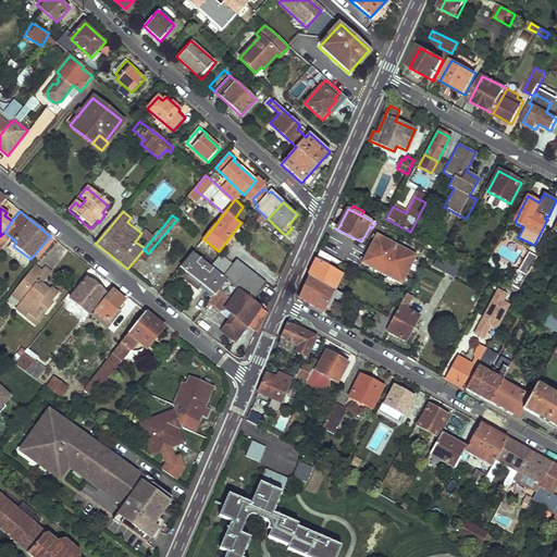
[(155,236),(145,229),(141,233),(151,240),(155,236)]
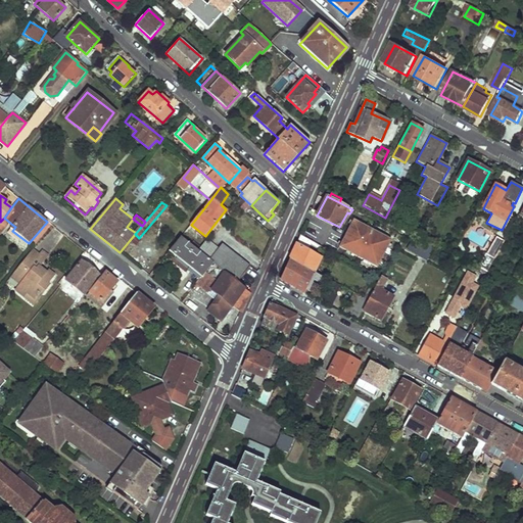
[(0,239),(11,224),(4,218),(0,222),(0,239)]
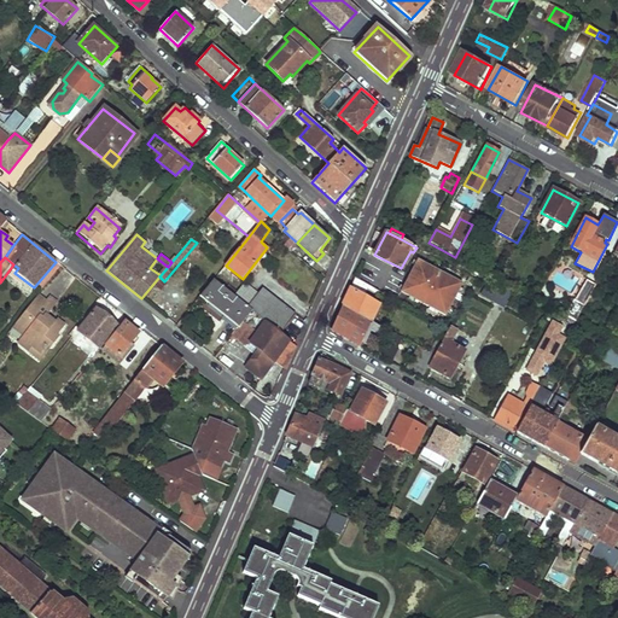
[(150,268),(161,275),(168,267),(157,258),(150,268)]
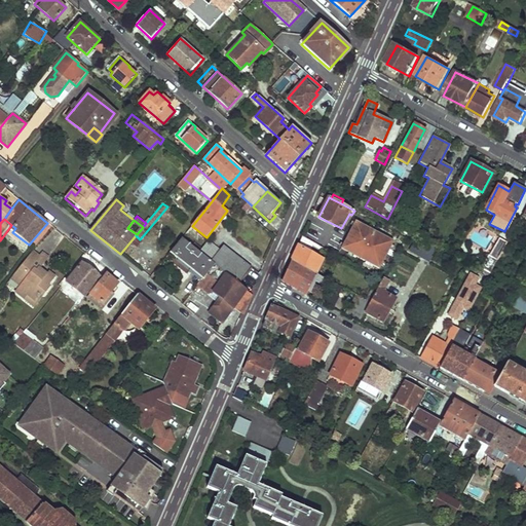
[(363,223),(358,220),(342,249),(347,252),(363,223)]
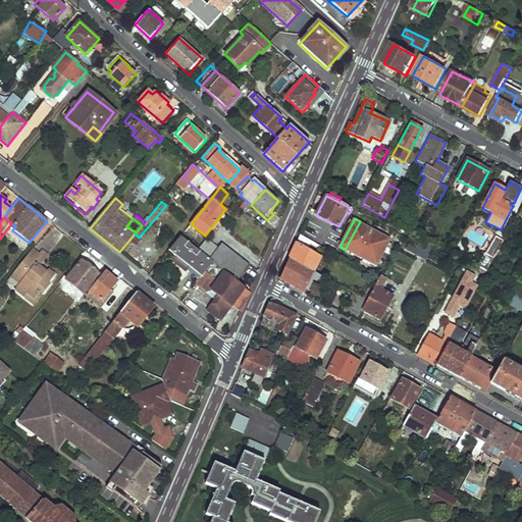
[(393,238),(360,221),(345,250),(377,267),(393,238)]
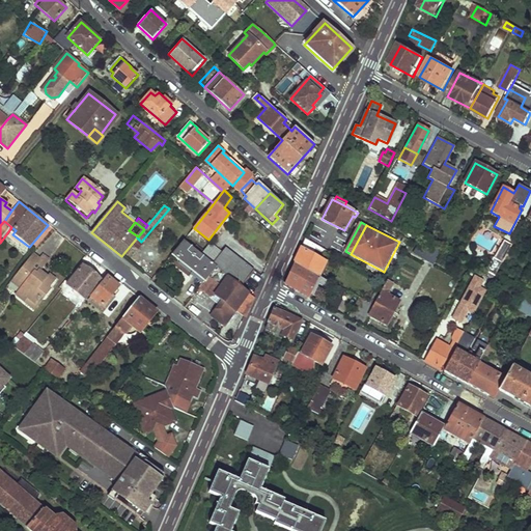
[(411,240),(406,236),(401,243),(408,246),(411,240)]
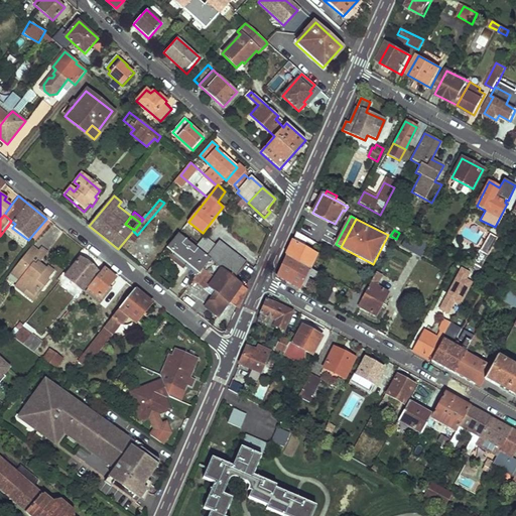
[(178,233),(167,247),(200,273),(204,268),(211,259),(208,257),(198,248),(178,233)]
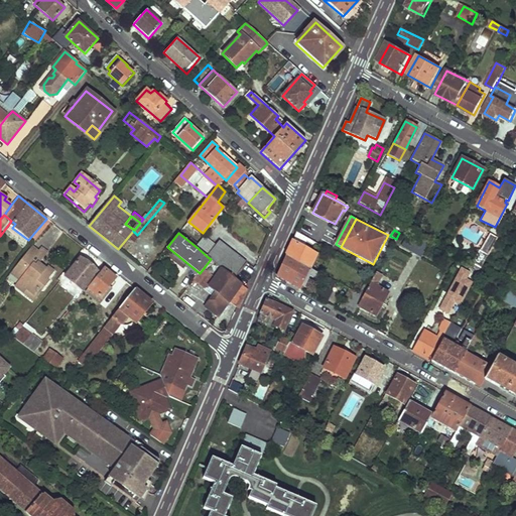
[(286,256),(310,269),(317,255),(304,249),(307,243),(314,247),(316,244),(296,233),(286,256)]
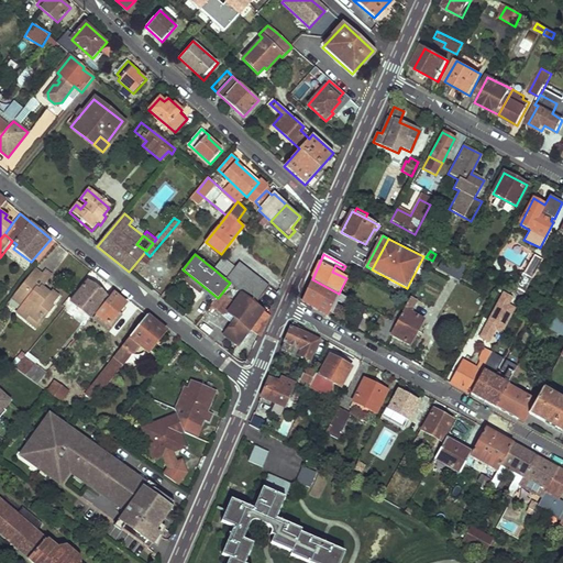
[(216,271),(227,280),(235,269),(224,260),(216,271)]
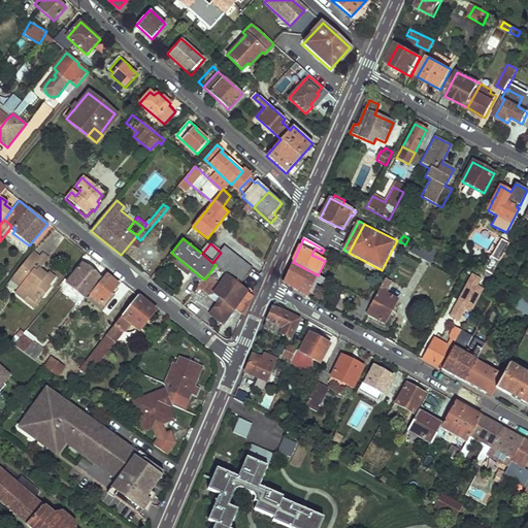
[(432,245),(425,258),(432,262),(439,249),(432,245)]
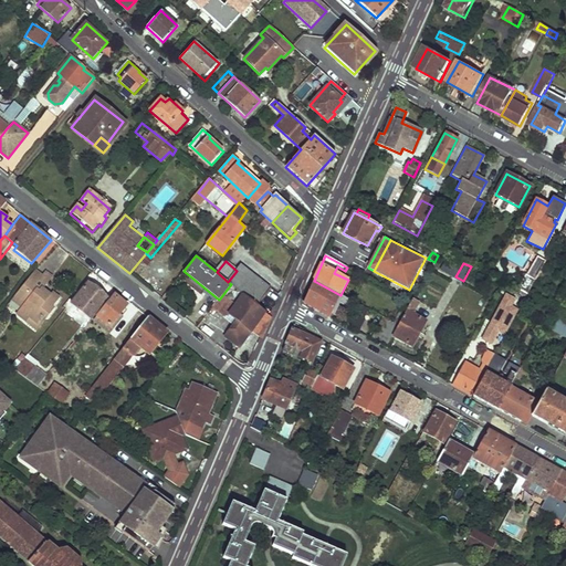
[(231,284),(259,305),(271,290),(241,265),(237,271),(228,282),(231,284)]
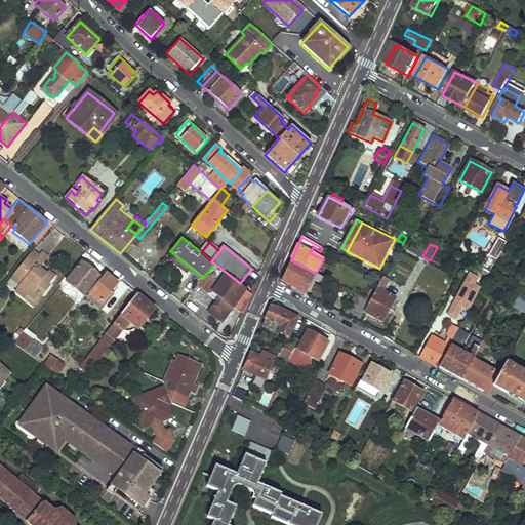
[(40,257),(33,251),(11,279),(19,285),(15,291),(26,298),(30,294),(37,299),(43,291),(45,293),(51,286),(49,285),(55,277),(48,271),(46,274),(40,269),(38,268),(37,270),(32,267),(40,257)]
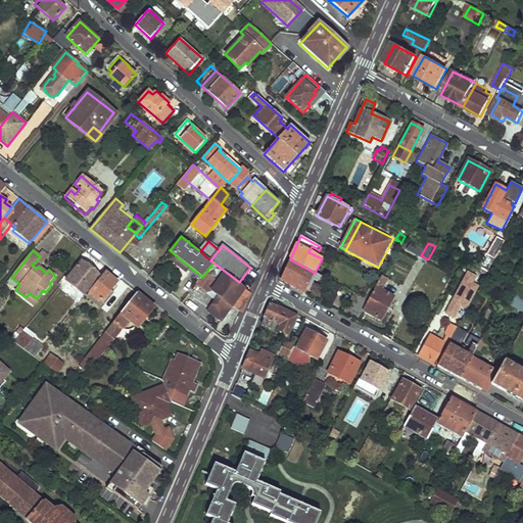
[(37,269),(38,267),(40,268),(48,255),(43,251),(40,256),(32,266),(37,269)]
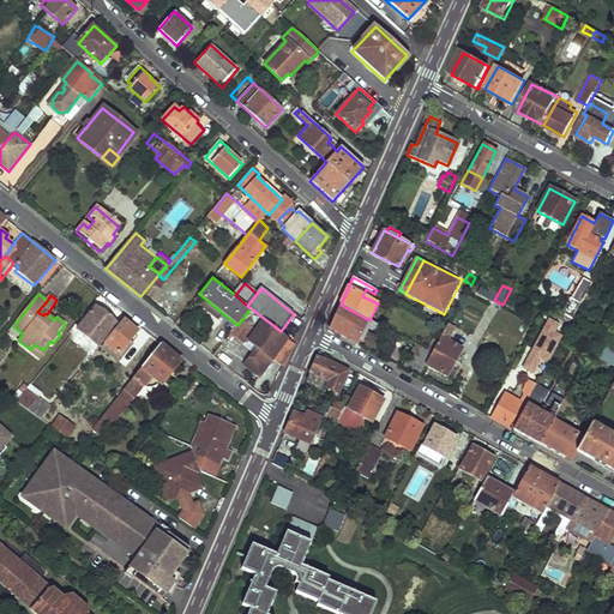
[(575,296),(566,313),(573,317),(582,301),(575,296)]
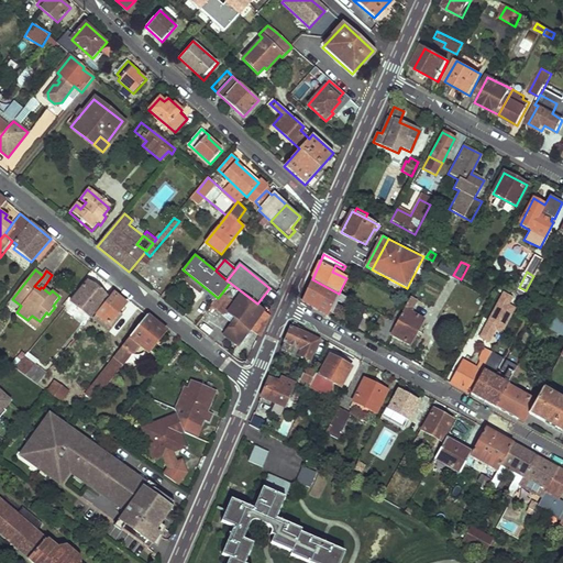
[(302,301),(329,316),(339,294),(312,279),(302,301)]
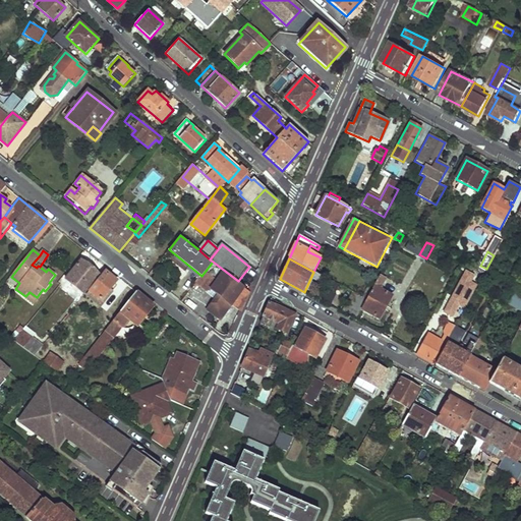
[(80,261),(65,279),(83,294),(99,275),(80,261)]
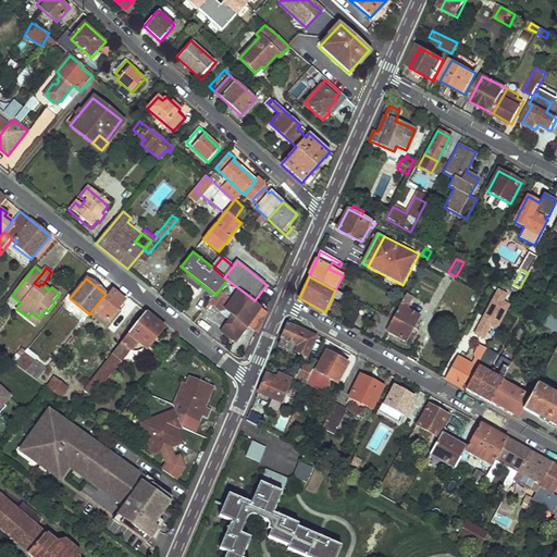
[(262,307),(255,300),(227,280),(220,289),(215,295),(211,301),(222,311),(226,310),(234,317),(222,331),(236,343),(248,327),(262,307)]
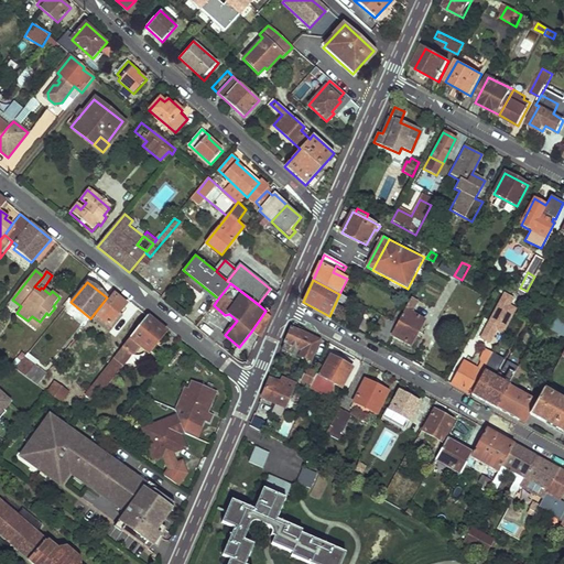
[(496,331),(501,333),(519,300),(503,291),(478,337),(489,343),(496,331)]
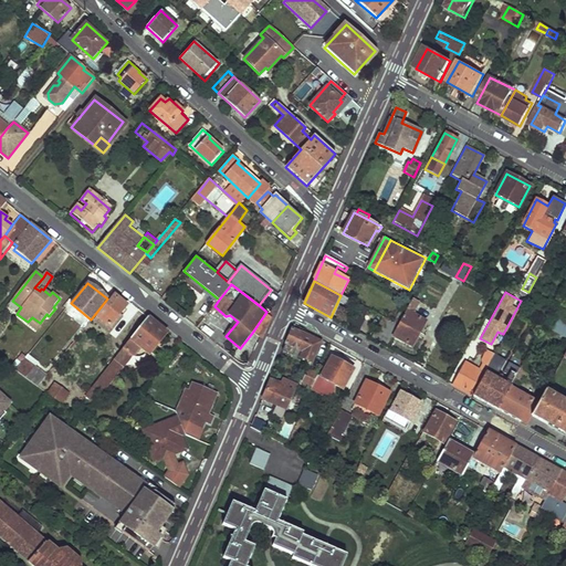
[(114,295),(96,317),(108,327),(126,306),(114,295)]
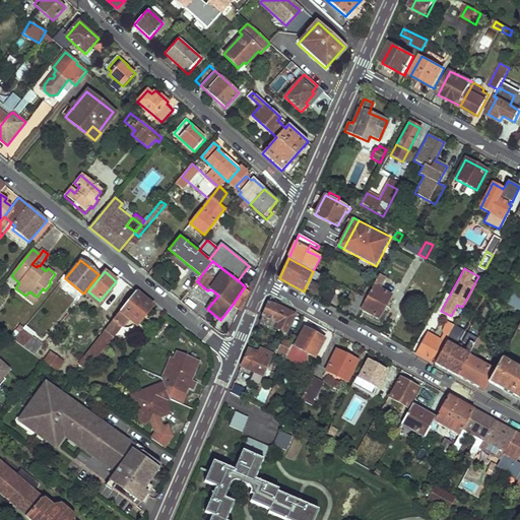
[(367,300),(363,309),(380,318),(392,296),(380,289),(386,278),(380,275),(379,277),(369,297),(367,300)]
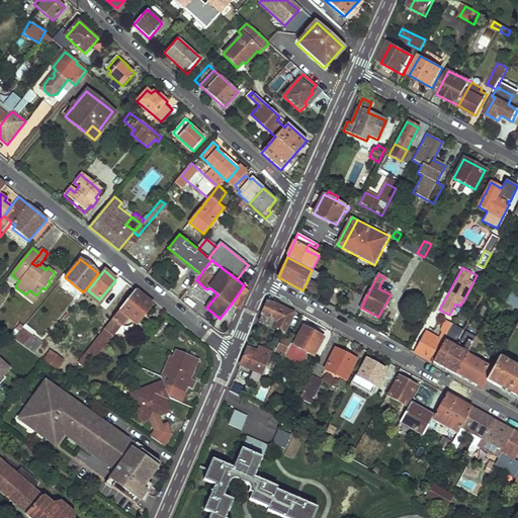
[(244,285),(231,305),(238,311),(248,288),(244,285)]
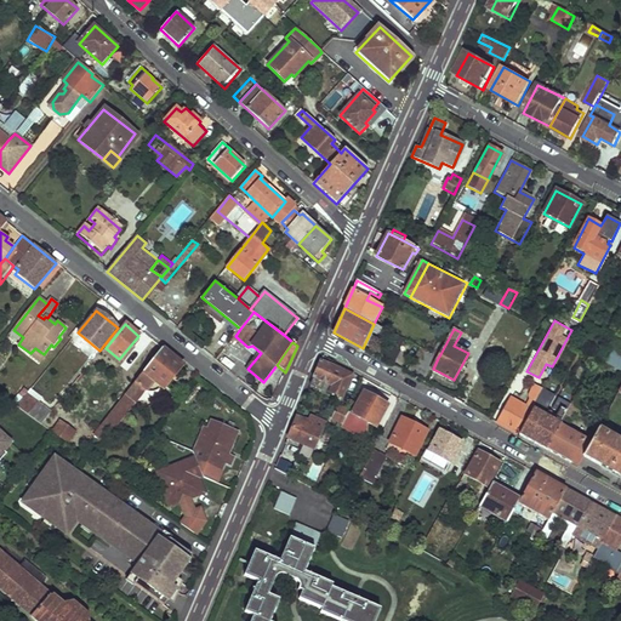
[(35,348),(30,353),(43,363),(53,347),(51,345),(44,354),(35,348)]
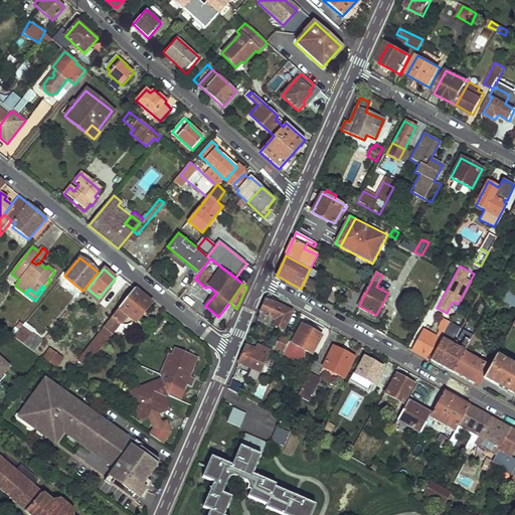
[(77,361),(87,367),(126,315),(136,323),(152,303),(134,288),(77,361)]
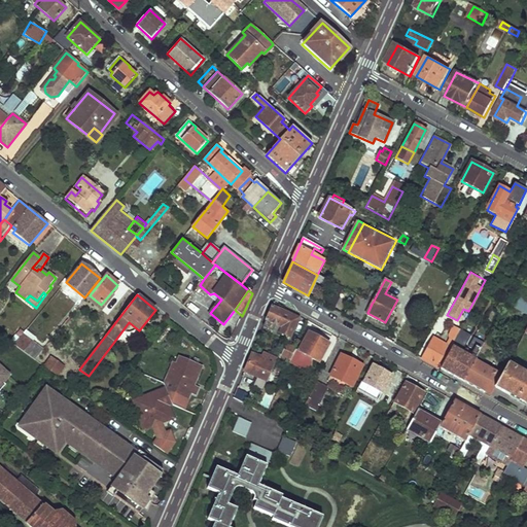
[(372,304),(357,296),(347,317),(361,324),(367,313),(372,304)]
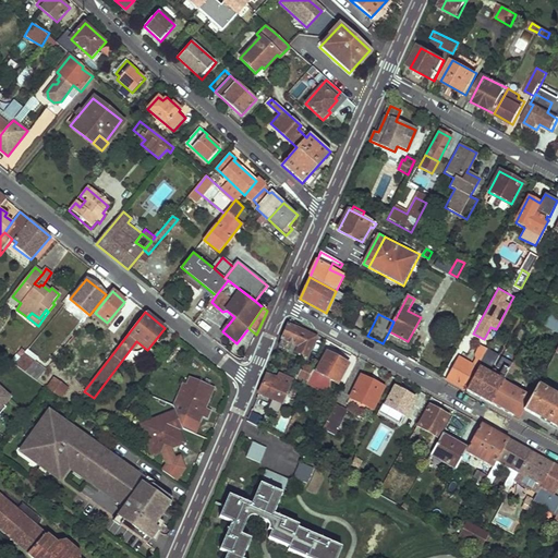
[(306,356),(315,337),(289,325),(279,347),(288,350),(290,344),(296,348),(294,352),(306,356)]
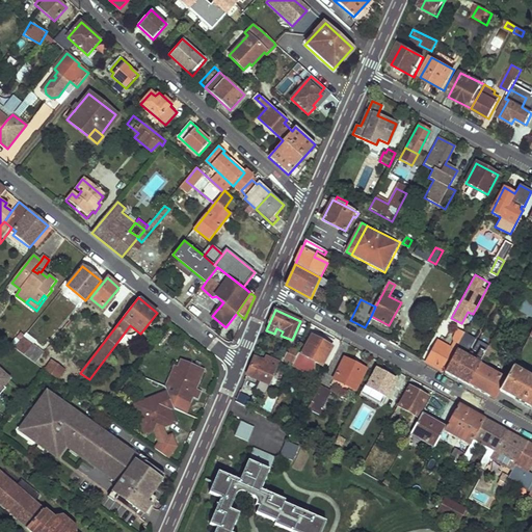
[(444,319),(436,333),(447,338),(454,324),(444,319)]
